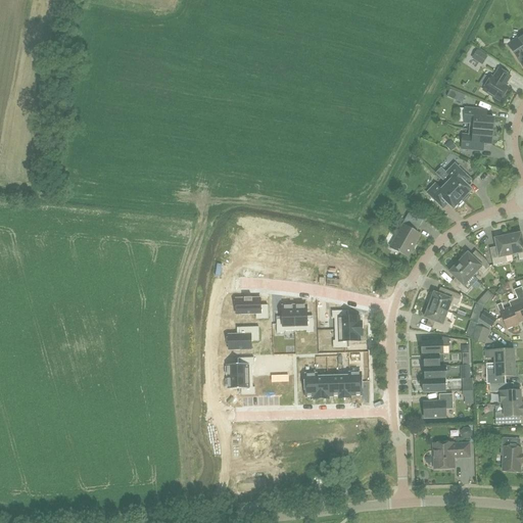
[(522,34),(508,45),(519,60),(522,64),(522,34)]
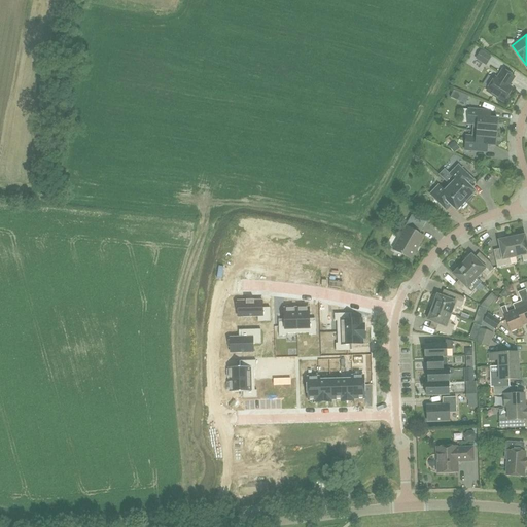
[(481,50),(475,59),(486,66),(491,58),(481,50)]
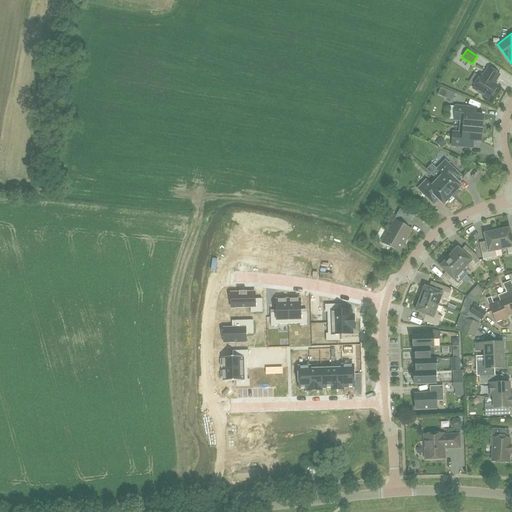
[(494,80),(495,81),(499,75),(488,68),(484,74),(482,73),(473,88),(490,99),(498,86),(492,83),(494,80)]
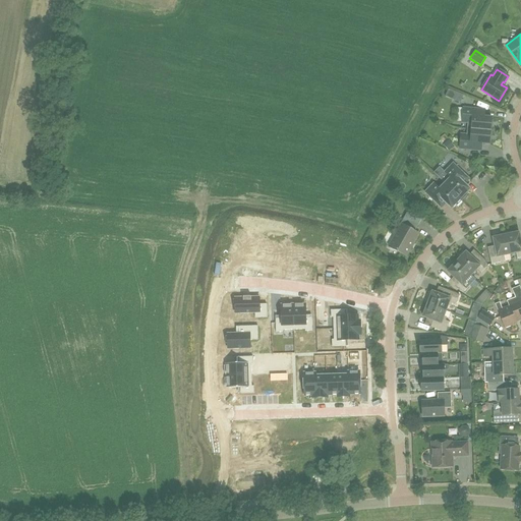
[(458,93),(455,101),(460,103),(463,95),(458,93)]
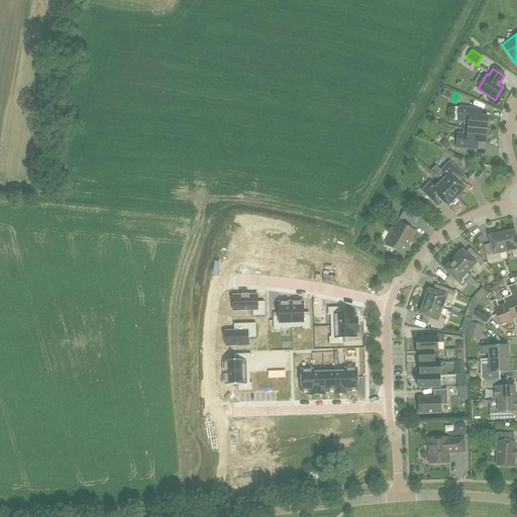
[(464,121),(463,127),(487,129),(488,116),(481,116),(482,109),(459,107),(458,121),(464,121)]
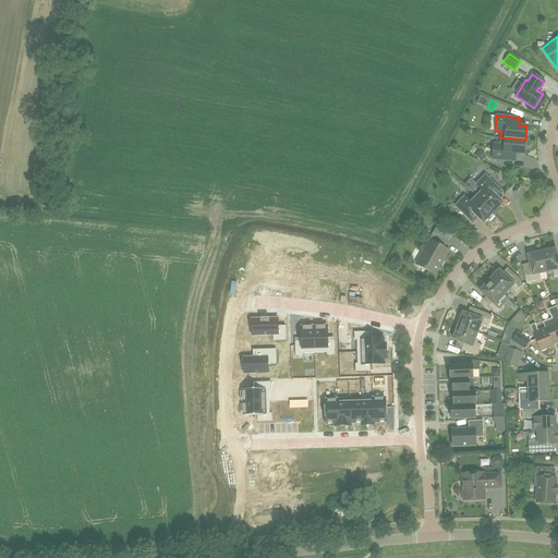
[(525,140),(500,137),(500,144),(494,144),(493,159),(516,161),(517,154),(524,154),(525,140)]
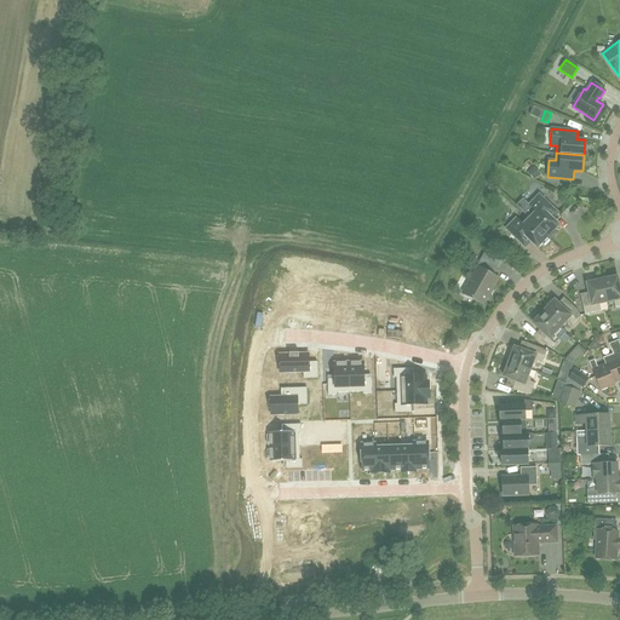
[(528,172),(533,179),(540,173),(534,166),(528,172)]
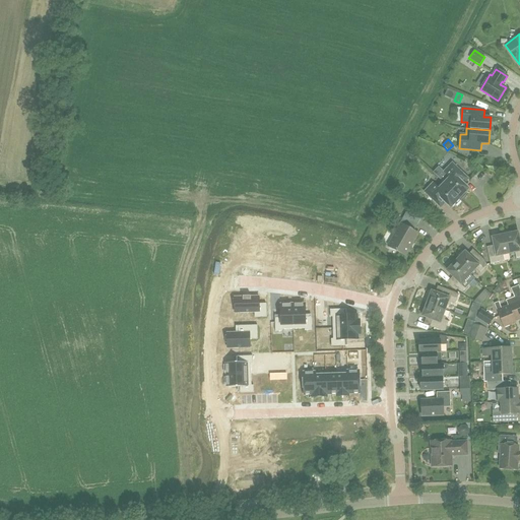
[(469,179),(465,174),(458,167),(452,161),(443,171),(448,175),(443,181),(447,186),(461,199),(467,193),(465,192),(469,188),(464,184),(469,179)]
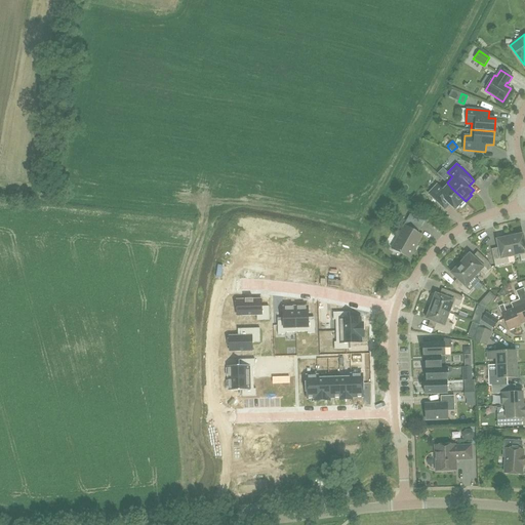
[(487,188),(496,178),(491,173),(482,183),(487,188)]
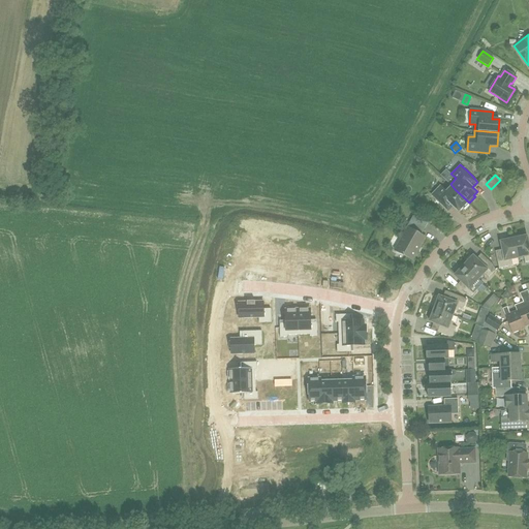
[(469,203),(455,189),(450,184),(444,190),(439,186),(430,194),(436,200),(443,207),(448,212),(454,207),(459,211),(462,207),(464,209),(469,203)]
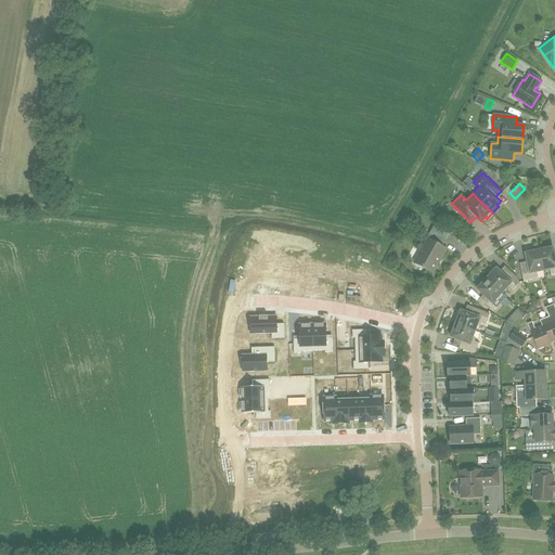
[(414,262),(433,273),(447,249),(442,246),(449,234),(434,226),(430,233),(427,239),(428,240),(414,262)]
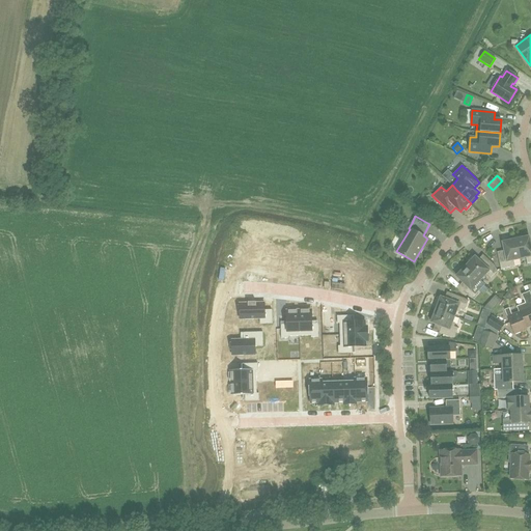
[(515,238),(520,258),(526,257),(528,263),(530,262),(530,245),(529,236),(525,236),(516,236),(515,238)]
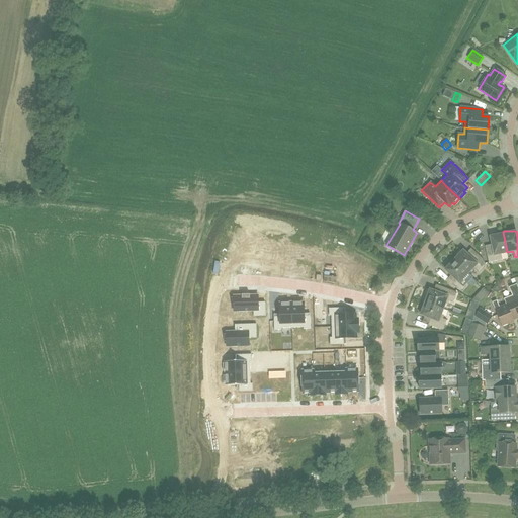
[(502,253),(507,252),(503,232),(496,234),(491,236),(493,248),(486,249),(489,262),(503,259),(502,253)]
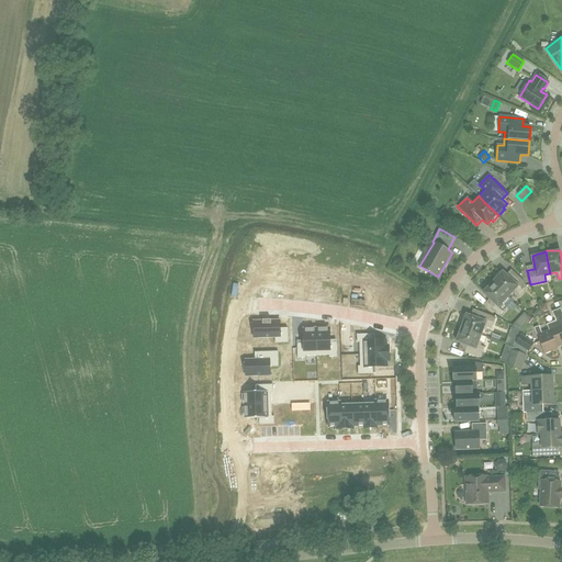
[(496,278),(493,282),(507,296),(514,290),(519,294),(526,287),(524,281),(510,269),(505,274),(502,272),(499,272),(495,276),(496,278)]
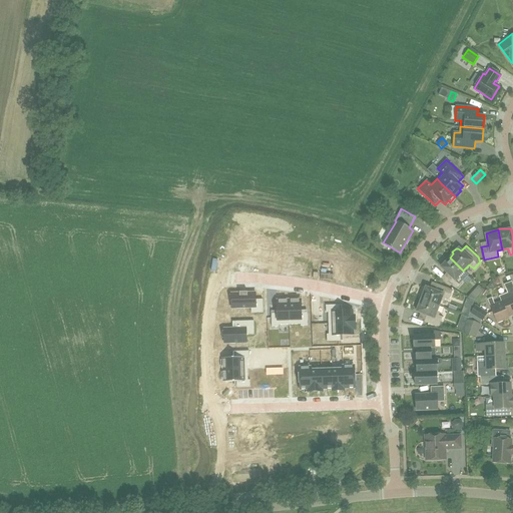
[(468,275),(463,271),(450,258),(447,261),(444,261),(441,264),(442,266),(441,268),(449,276),(445,281),(447,283),(456,288),(462,281),(468,275)]
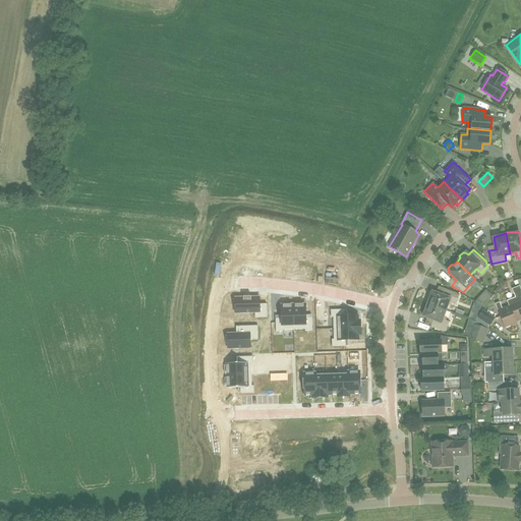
[(501,294),(504,292),(503,288),(501,284),(495,291),(497,293),(501,294)]
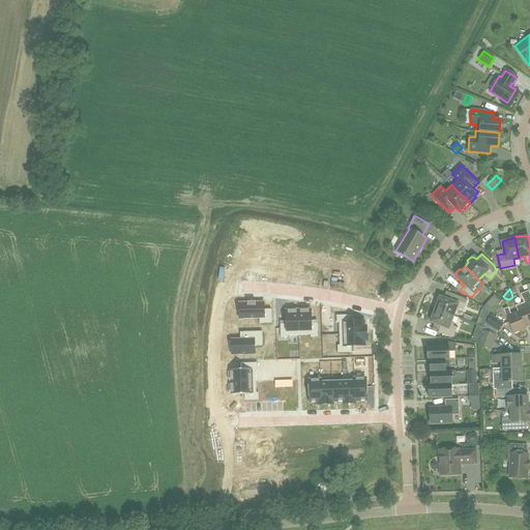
[(437,304),(435,310),(453,316),(455,311),(459,312),(460,308),(464,310),(467,300),(463,298),(446,291),(443,298),(439,297),(437,298),(435,302),(437,304)]
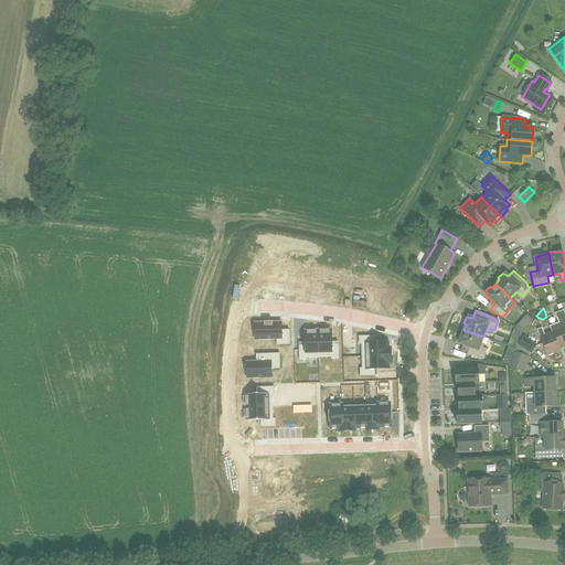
[(550,326),(552,331),(553,331),(560,349),(564,347),(564,324),(560,311),(555,313),(560,322),(550,326)]
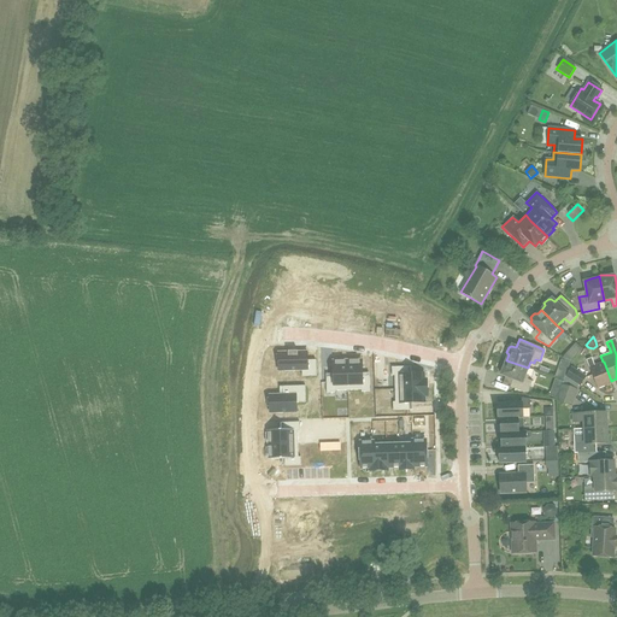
[(278,354),(276,354),(276,363),(278,363),(278,371),(301,370),(301,376),(316,376),(316,360),(307,360),(307,352),(298,352),(298,351),(288,352),(288,353),(278,353),(278,354)]
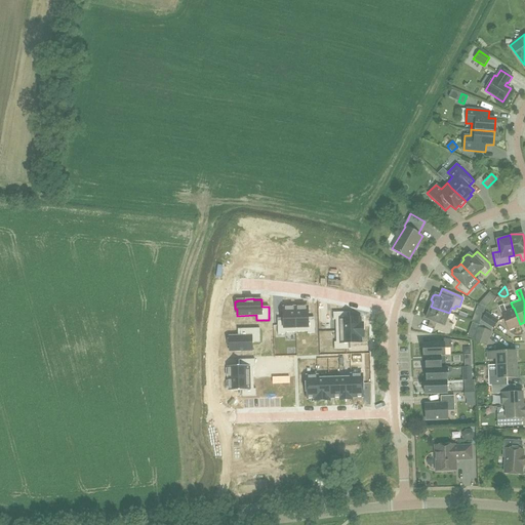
[(283,321),(277,321),(278,335),(285,334),(285,332),(296,332),(295,307),(292,307),(292,305),(285,306),(285,308),(283,308),(283,318),(283,321)]
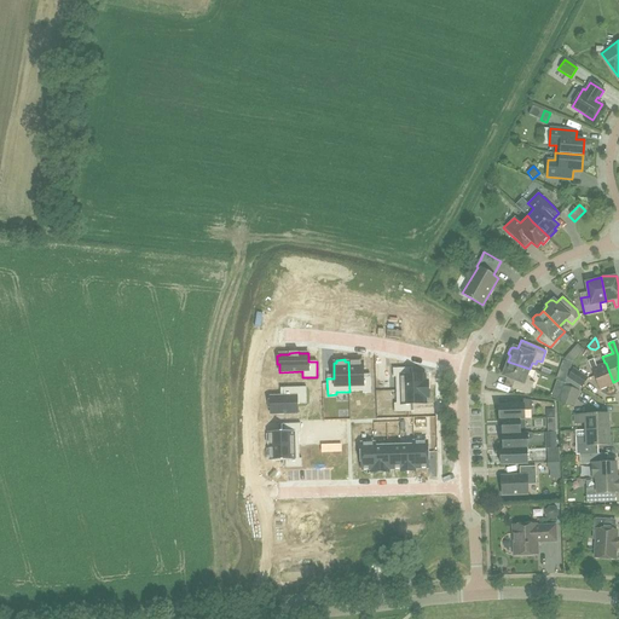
[(351,362),(348,362),(350,392),(363,392),(363,394),(371,393),(370,377),(363,377),(363,375),(363,362),(360,362),(360,359),(351,359),(351,362)]
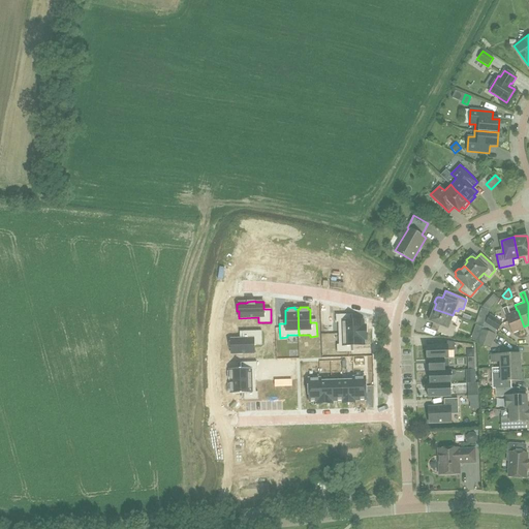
[(525,329),(524,327),(518,310),(517,310),(510,313),(507,307),(503,308),(512,333),(525,329)]
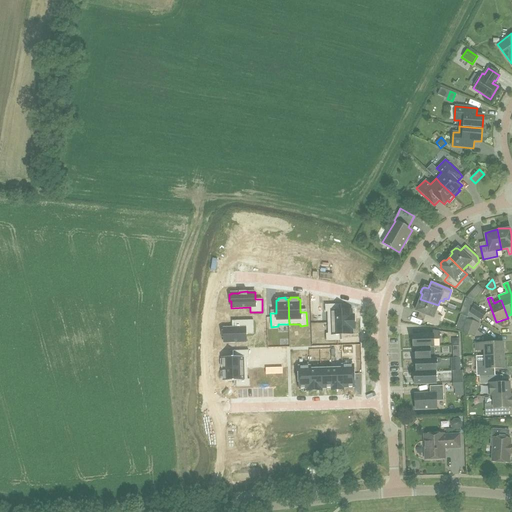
[(438,305),(420,299),(418,304),(416,304),(414,308),(416,310),(415,311),(419,312),(417,319),(434,325),(438,326),(441,316),(437,315),(439,312),(436,311),(438,305)]
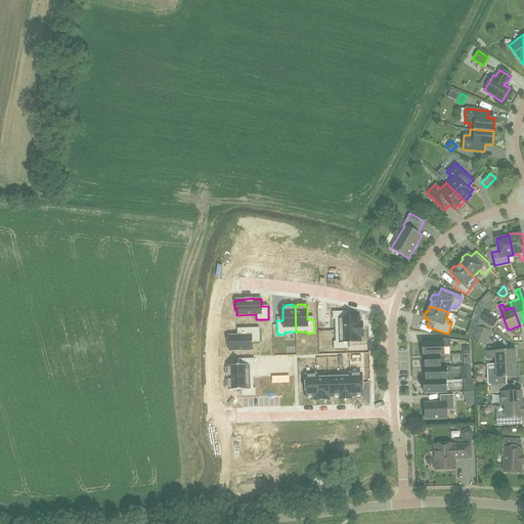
[(482,315),(484,308),(478,306),(475,313),(482,315)]
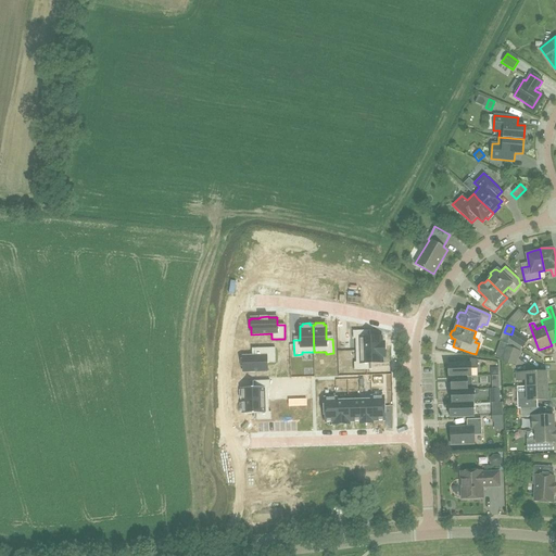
[(367,330),(353,331),(353,339),(355,339),(355,351),(384,350),(384,342),(382,342),(382,337),(370,337),(367,337),(367,330)]
